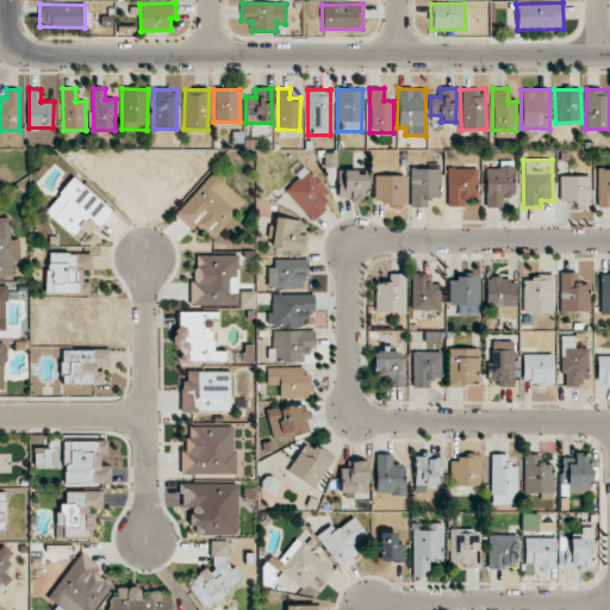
[(485,207),(515,207),(514,167),(485,168),(485,207)]
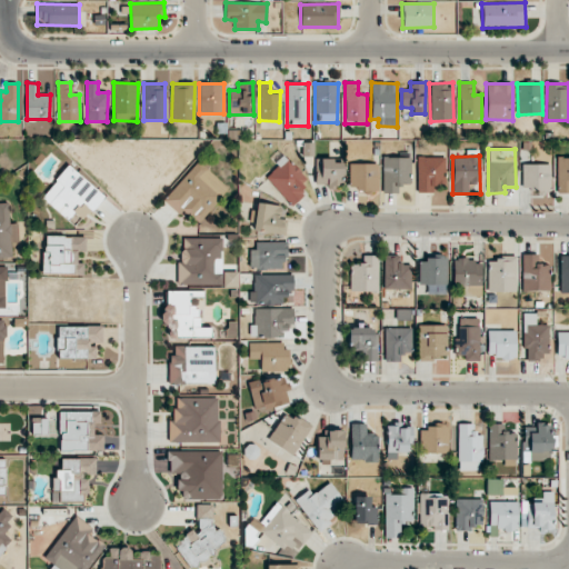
[(263,177),(291,207),(306,193),(299,187),(307,180),(286,157),(263,177)]
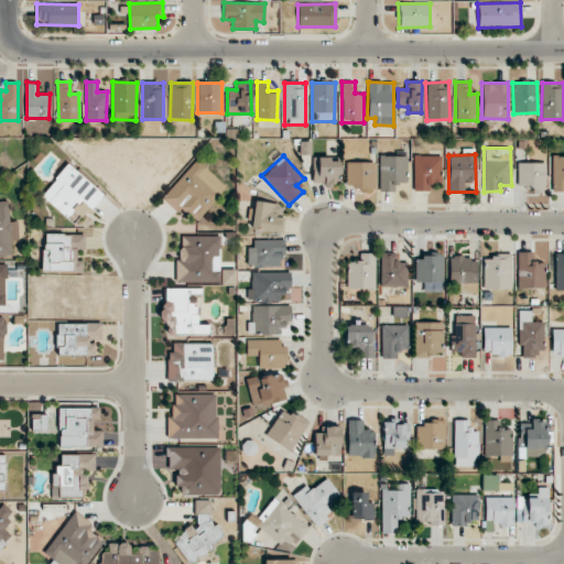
[(378,192),(396,192),(396,182),(408,182),(408,155),(379,155),(378,192)]
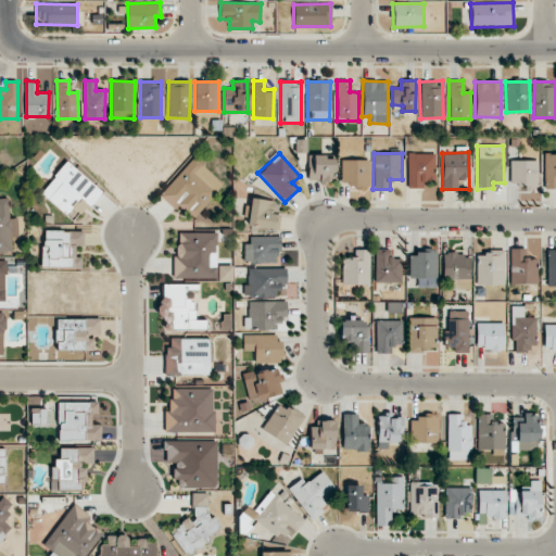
[(434,153),(407,153),(407,188),(425,188),(425,179),(436,179),(434,153)]
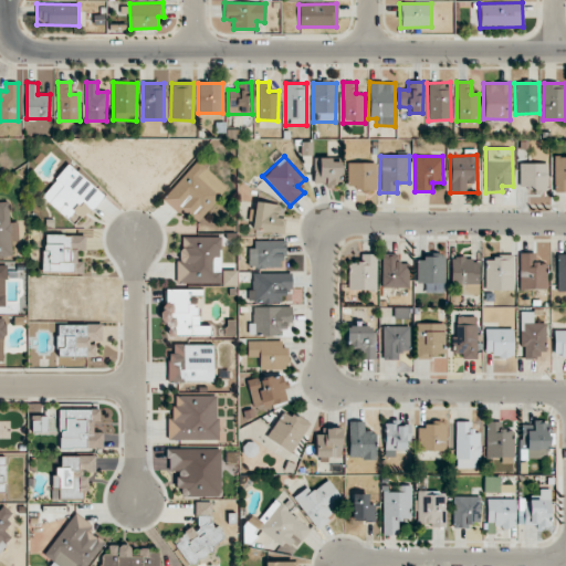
[(565,191),(565,156),(554,156),(553,191),(565,191)]
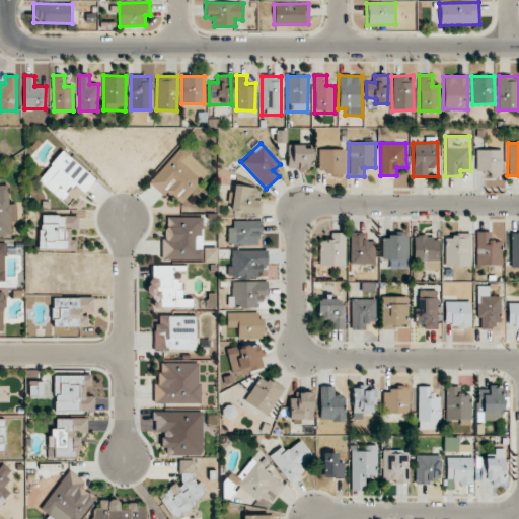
[(288,144),(287,169),(311,170),(312,145),(288,144)]
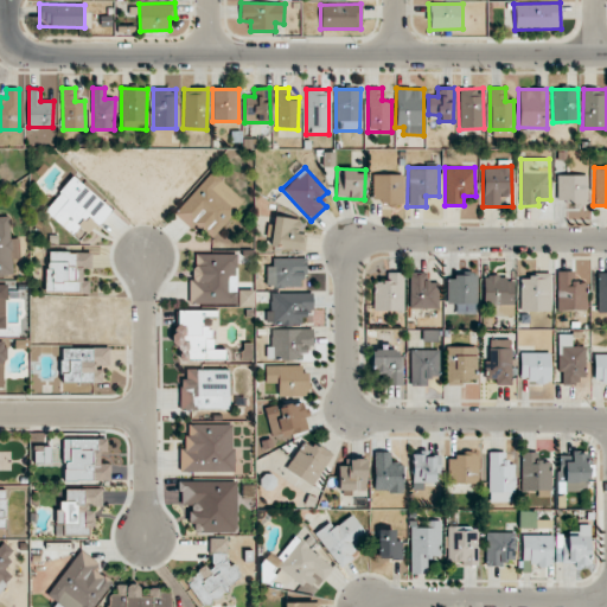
[(210,238),(244,202),(211,172),(173,215),(190,230),(196,225),(210,238)]
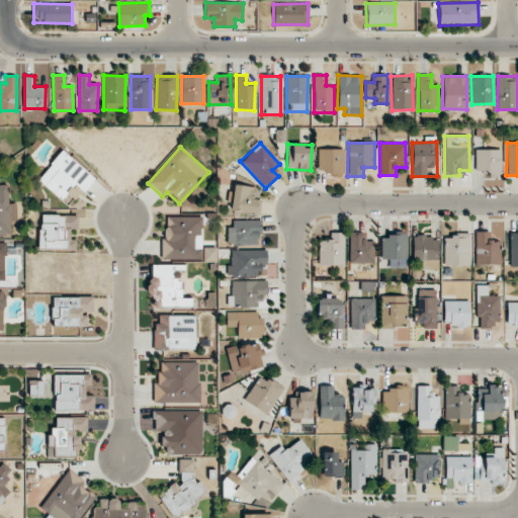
[(344,173),(344,149),(318,149),(318,173),(344,173)]
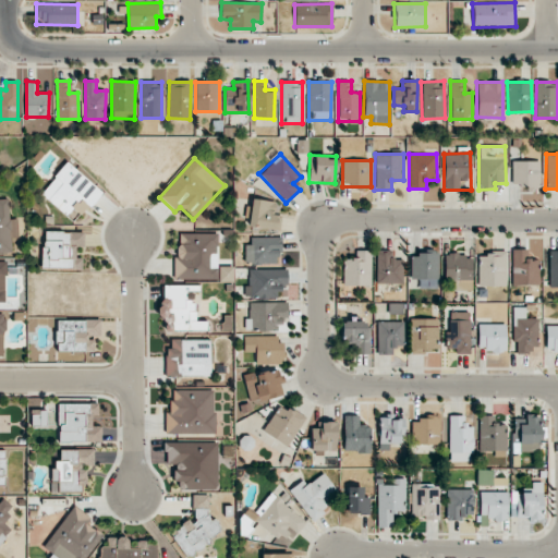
[(540,185),(540,160),(511,161),(511,186),(540,185)]
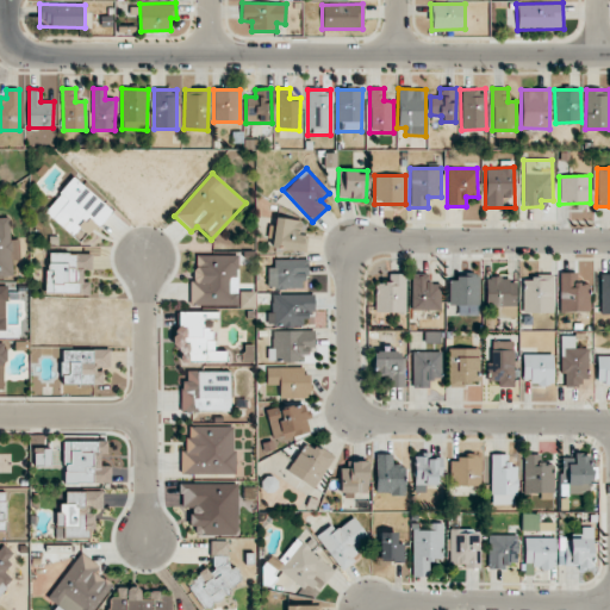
[(91,236),(112,210),(73,178),(44,212),(73,236),(80,228),(91,236)]
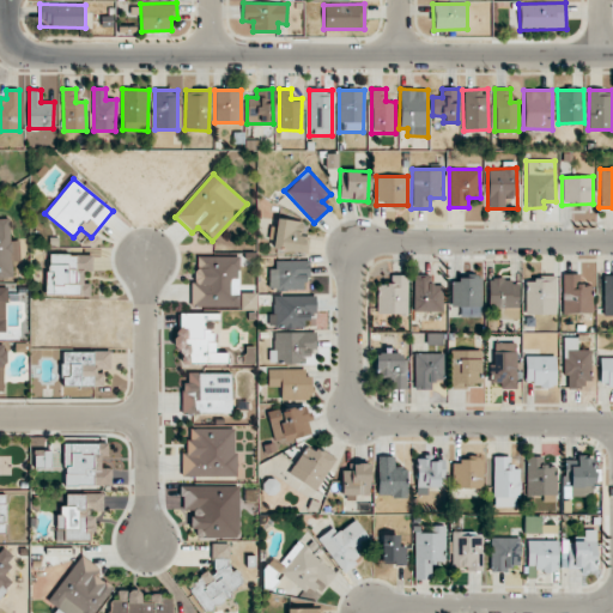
[(0,218),(0,255),(0,278),(13,278),(13,261),(20,261),(20,240),(10,241),(10,219),(0,218)]
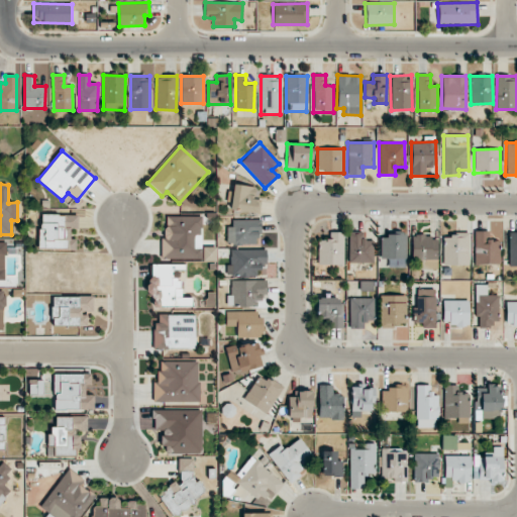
[(254,187),(233,185),(230,213),(259,216),(261,200),(252,199),(254,187)]
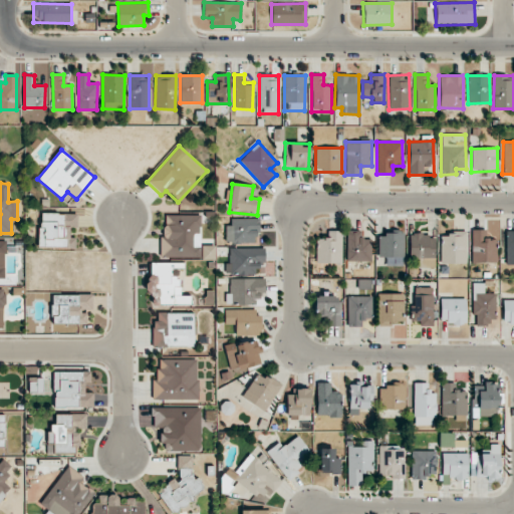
[(63,226),(77,226),(77,214),(63,214),(63,226)]
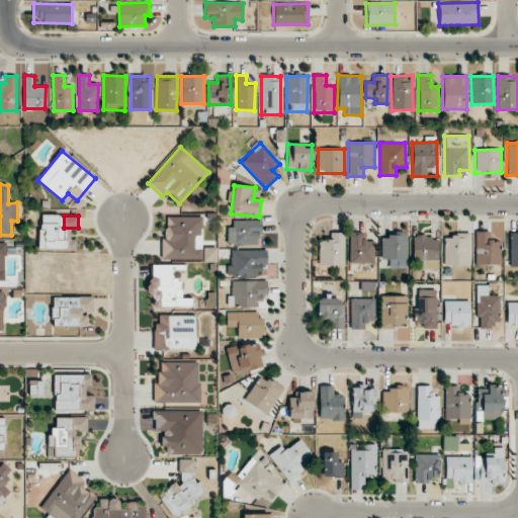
[(163,259),(201,260),(202,218),(164,217),(163,259)]
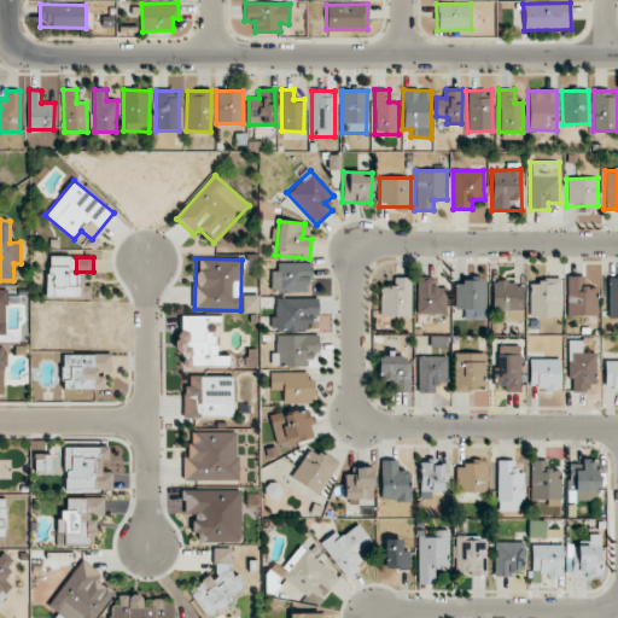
[(312,262),(278,263),(279,293),(305,292),(305,280),(312,280),(312,262)]
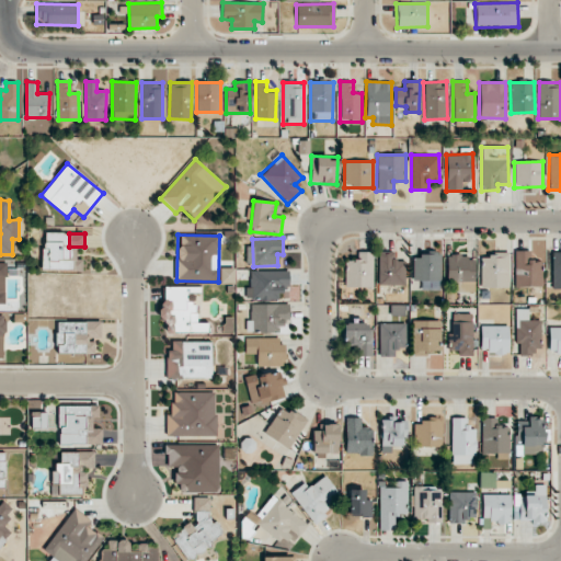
[(374,252),(357,251),(357,261),(345,261),(344,286),(373,287),(374,252)]
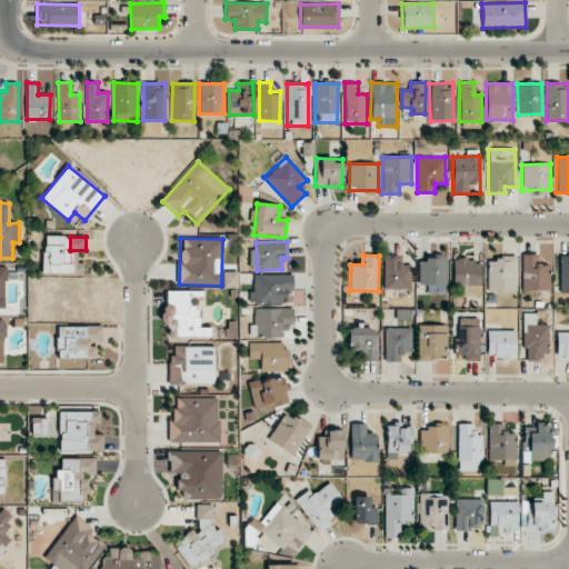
[(383,289),(411,289),(411,265),(401,265),(401,255),(382,256),(383,289)]
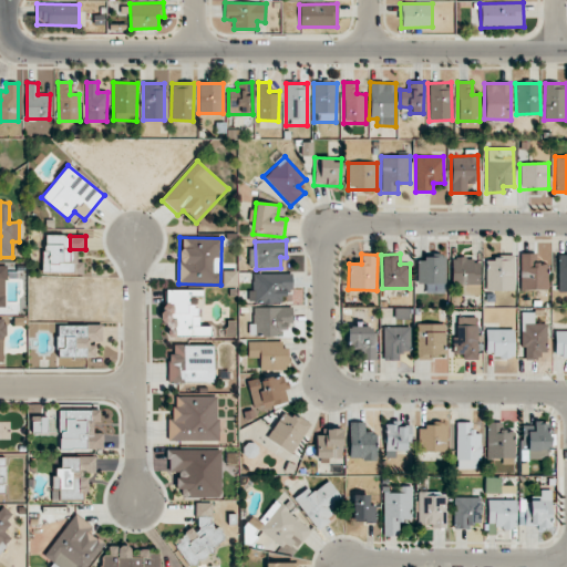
[(548,289),(548,263),(537,263),(537,254),(519,254),(521,289),(548,289)]
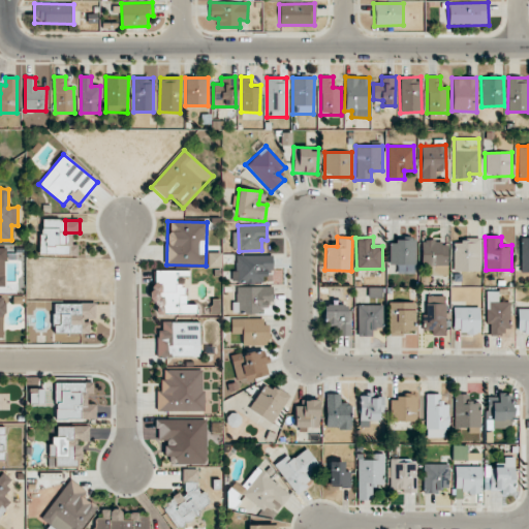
[(520,272),(528,272),(528,237),(521,238),(520,272)]
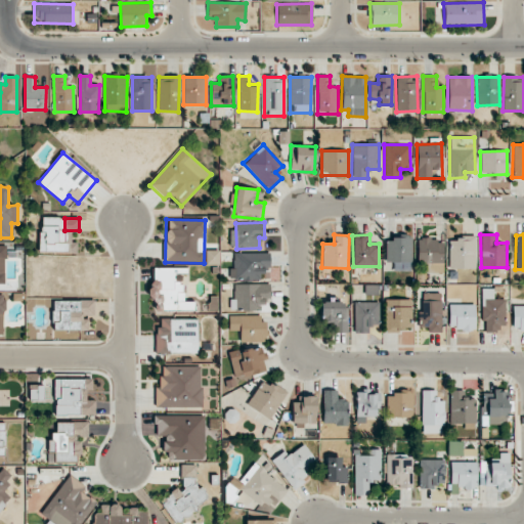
[(475,268),(475,237),(449,237),(448,268),(475,268)]
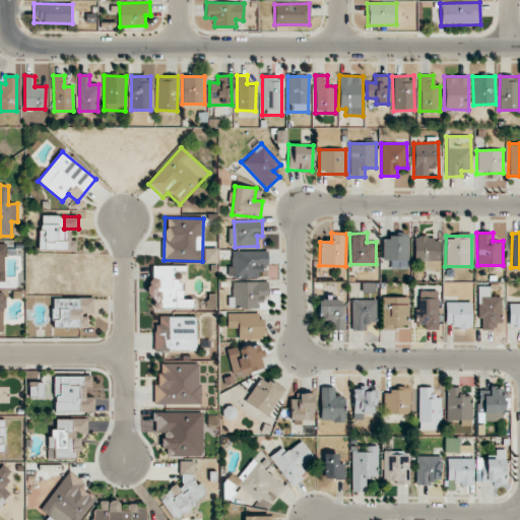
[(408,237),(382,237),(382,260),(408,260),(408,237)]
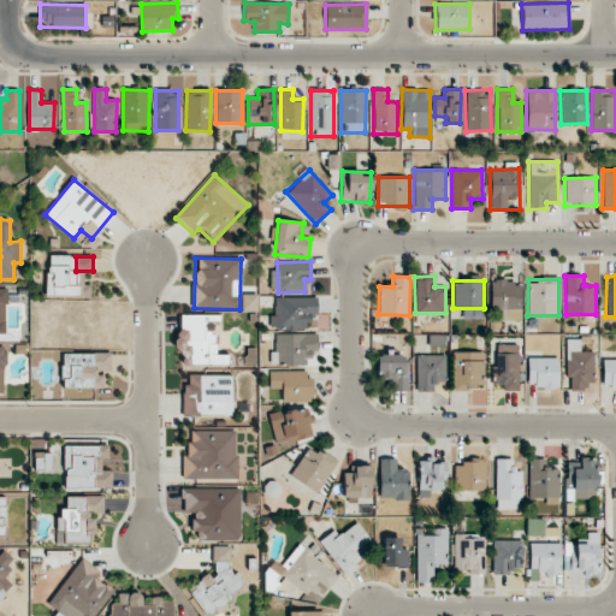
[(505,311),(505,320),(522,319),(521,282),(490,282),(491,311),(505,311)]
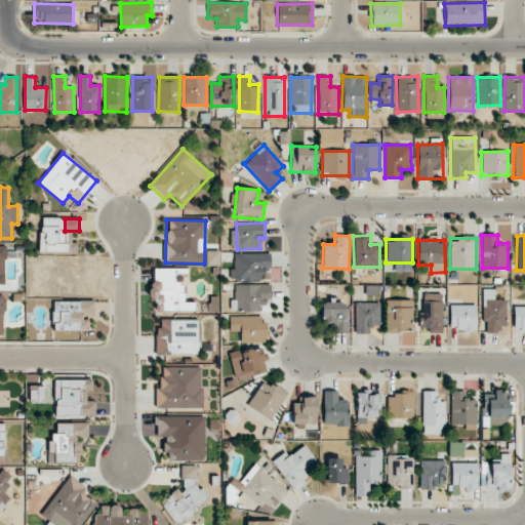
[(271,253),(234,253),(234,270),(230,270),(230,281),(263,281),(263,268),(270,268),(271,253)]
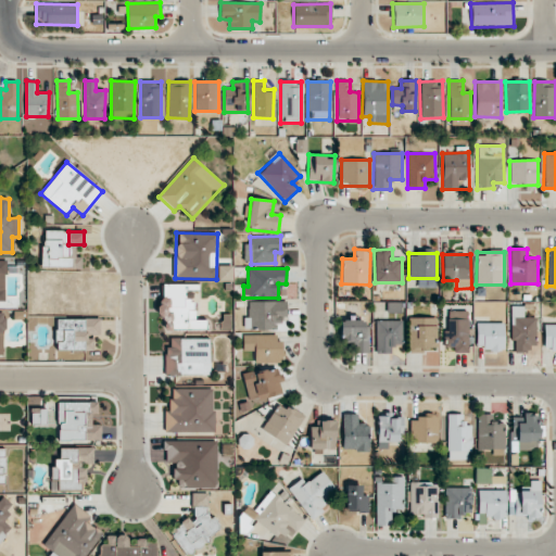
[(205,329),(205,320),(193,319),(193,293),(194,293),(196,285),(162,285),(161,329),(205,329)]
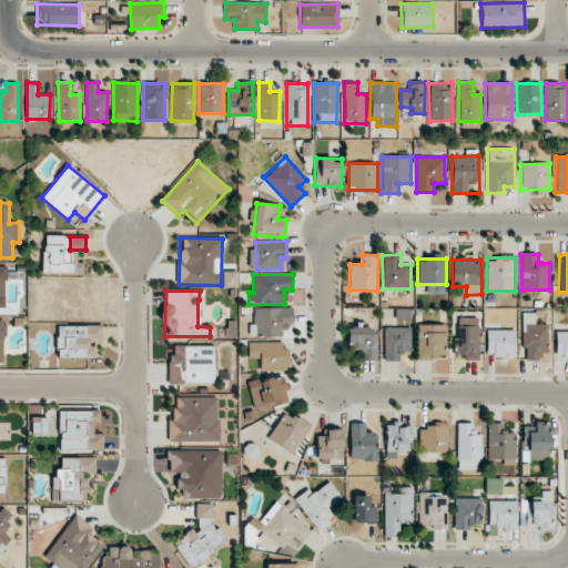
[(250,337),(283,337),(283,327),(292,327),(292,308),(254,307),(254,324),(250,323),(250,337)]
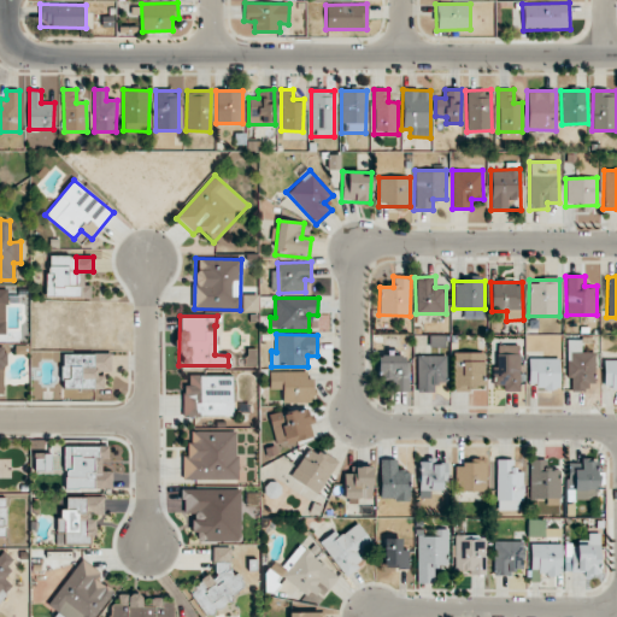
[(581,340),(568,340),(568,391),(593,391),(593,352),(581,352),(581,340)]
